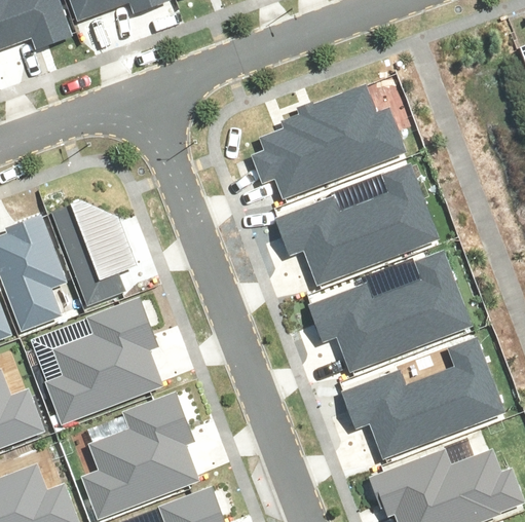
[(0,53),(29,42),(34,53),(72,39),(55,0),(0,0),(0,53)]
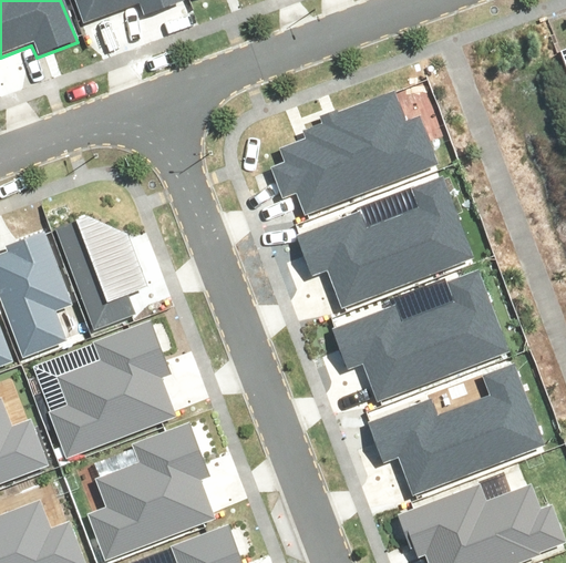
[(74,0),(85,27),(139,7),(143,18),(184,2),(183,0),(74,0)]
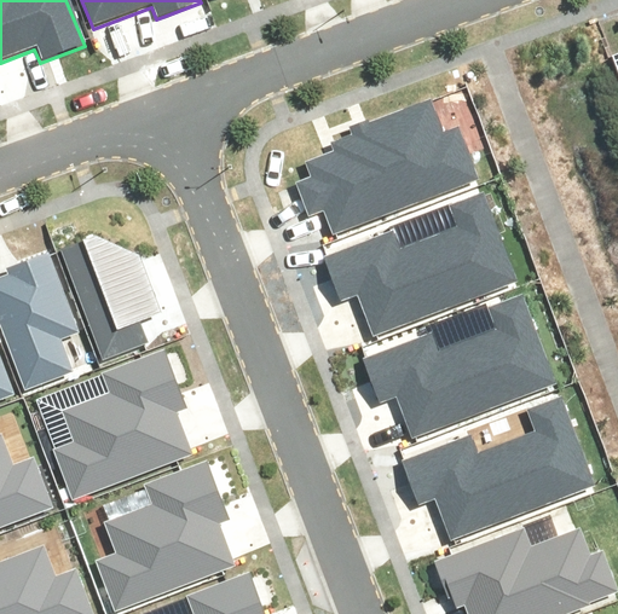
[(325,203),(335,229),(479,177),(461,127),(444,133),(432,100),(352,128),(354,135),(330,144),(335,150),(307,160),(313,177),(304,180),(313,208),(325,203)]
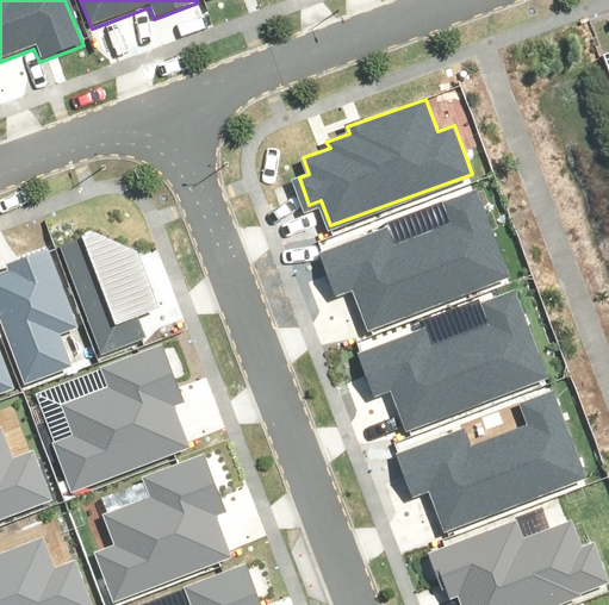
[(353,286),(370,330),(514,275),(479,186),(437,201),(446,220),(392,241),(386,228),(318,253),(334,293),(353,286)]
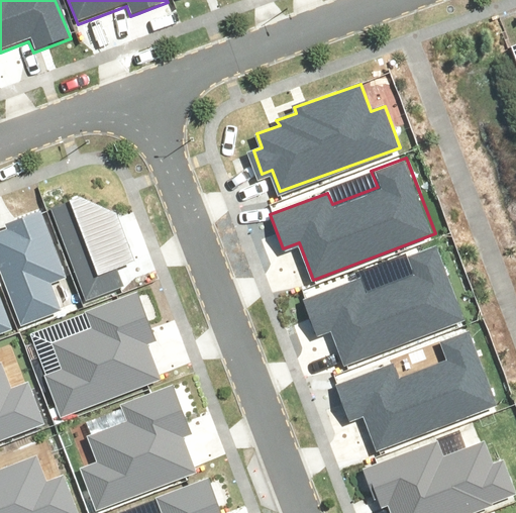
[(118,272),(138,265),(121,215),(73,199),(50,208),(84,300),(123,286),(118,272)]
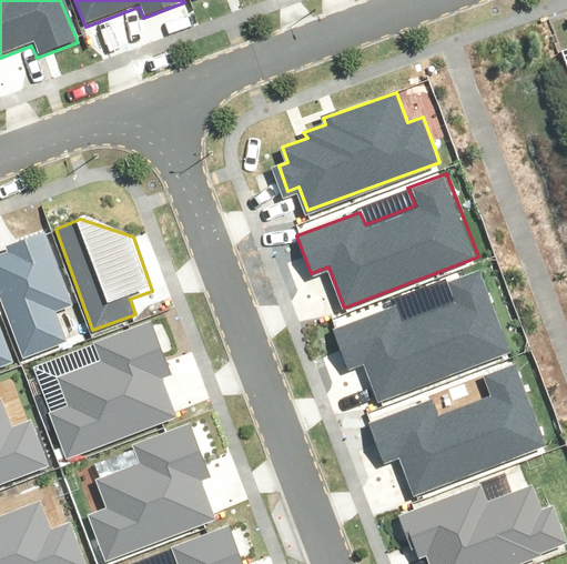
[(57,313),(73,308),(44,231),(6,245),(9,253),(0,257),(0,295),(23,356),(67,340),(57,313)]
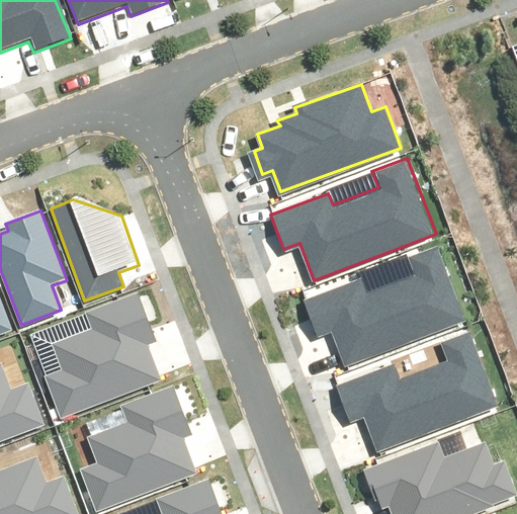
[(327,327),(342,364),(463,318),(434,242),(400,255),(406,271),(360,288),(356,276),(298,298),(312,333),(327,327)]
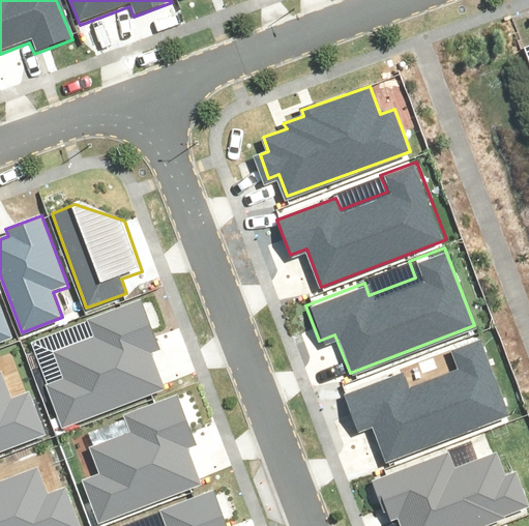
[(60,429),(166,389),(152,354),(160,351),(141,300),(88,320),(95,337),(54,352),(63,376),(42,384),(60,429)]
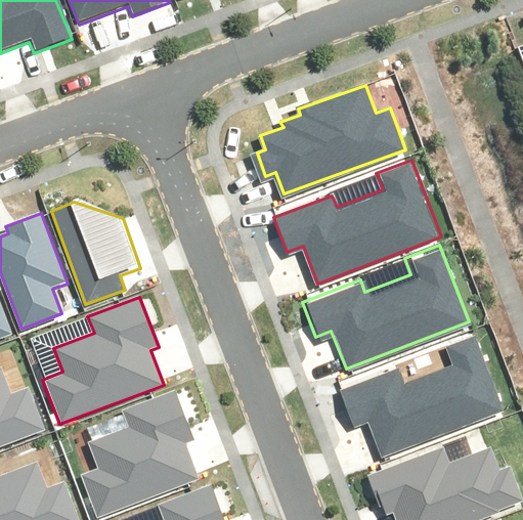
[(0,335),(12,331),(0,298),(0,335)]
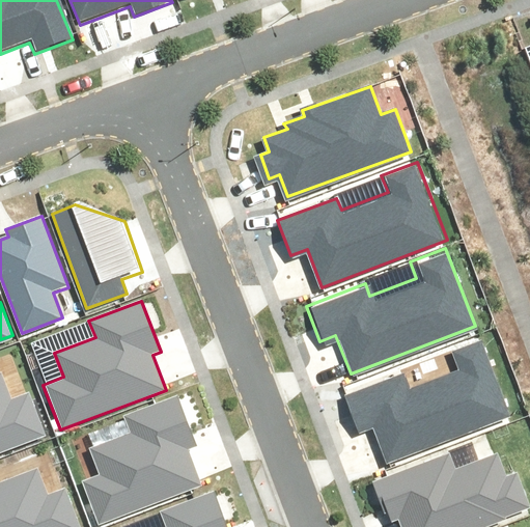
[(375,425),(390,464),(515,416),(485,337),(449,351),(455,368),(410,386),(405,373),(345,395),(359,431),(375,425)]
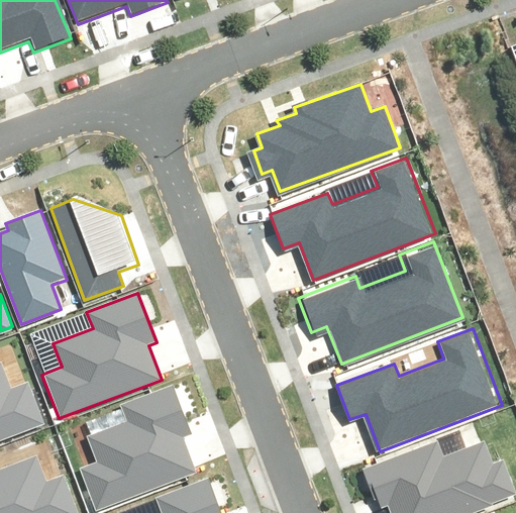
[(0,443),(48,425),(32,382),(12,389),(3,365),(0,366),(0,443)]
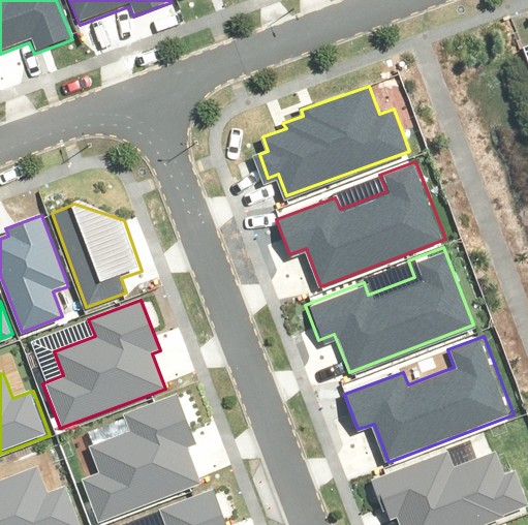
[(98,522),(205,483),(191,448),(198,444),(180,394),(127,413),(133,430),(92,444),(101,469),(82,477),(98,522)]
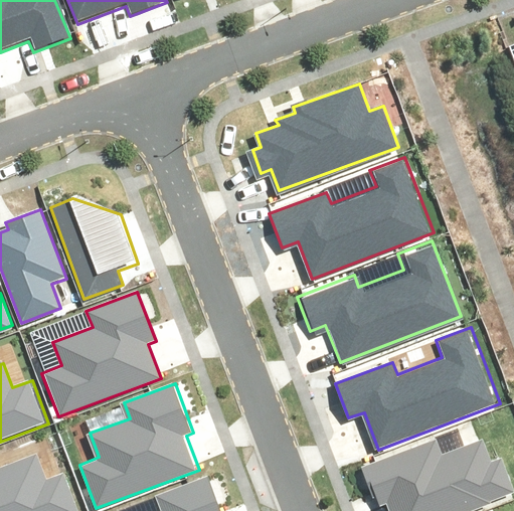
[(364,463),(380,504),(389,501),(392,510),(468,510),(513,493),(513,480),(504,455),(494,459),(486,438),(445,454),(438,435),(364,463)]
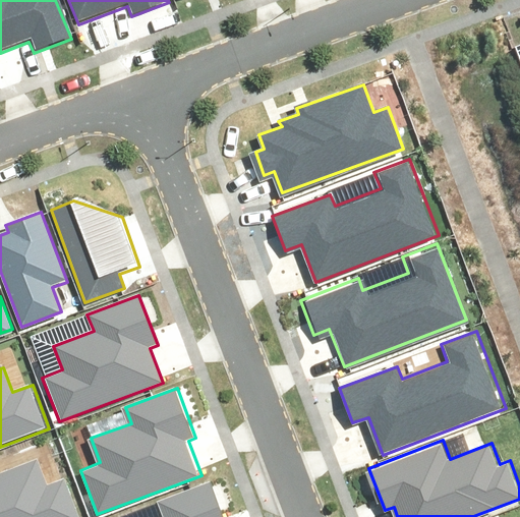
[(82,516),(67,475),(48,482),(39,458),(0,472),(0,516),(82,516)]
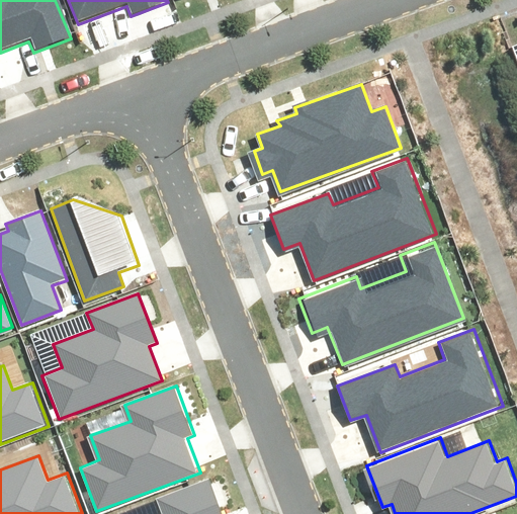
[(226,513),(214,483),(163,501),(168,513),(226,513)]
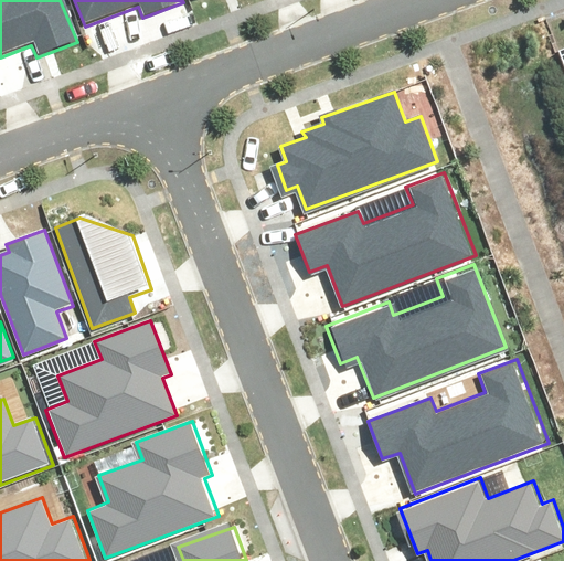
All buildings are outlined.
